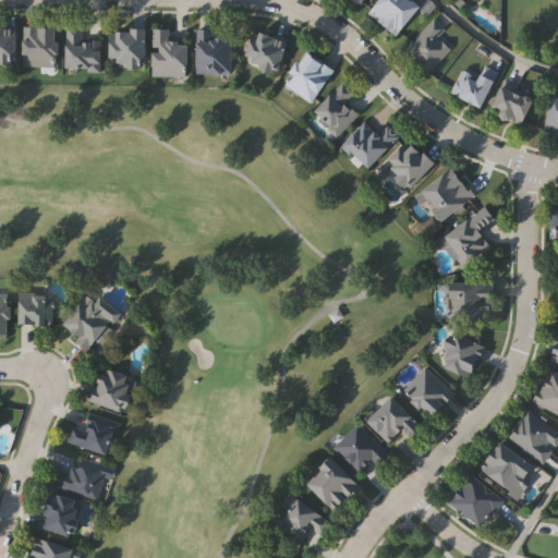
[(411,0),(417,5),(393,34),(366,11),(375,0),(411,0)]
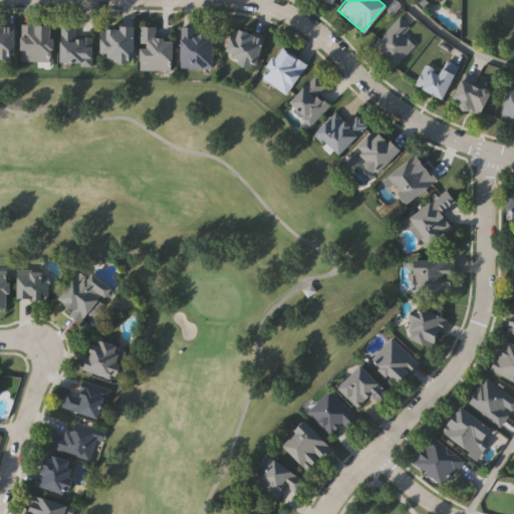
[(415,45),(394,66),(371,44),(400,16),(410,26),(403,33),(415,45)]
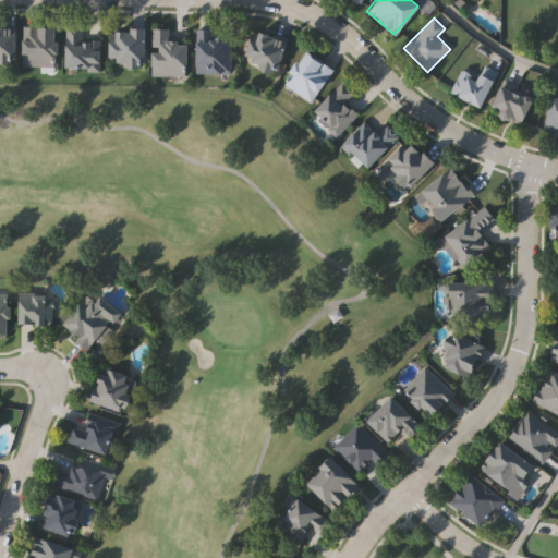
[(0,25),(20,25),(20,59),(0,59),(0,25)]
